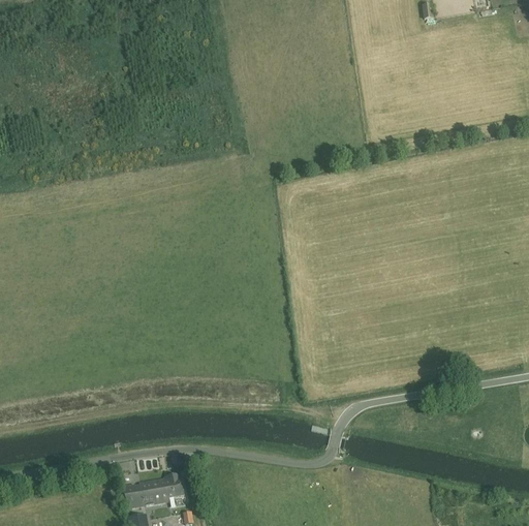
[(434,18),(432,2),(422,4),(424,19),(434,18)]
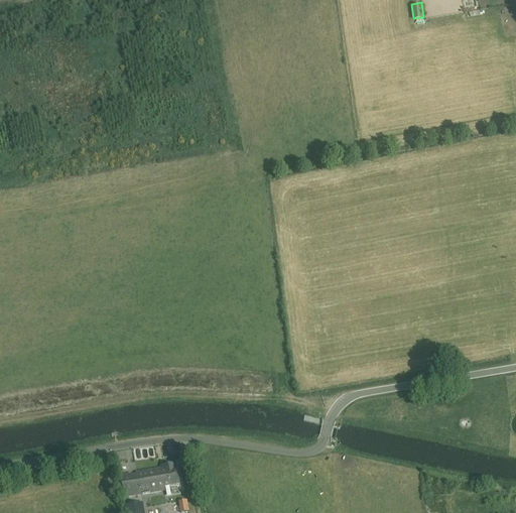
[(117,451),(109,452),(111,462),(118,461),(117,451)]
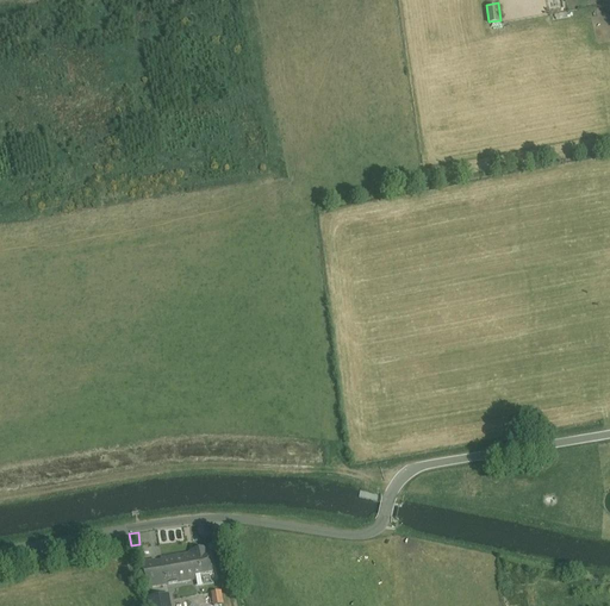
[(147,585),(167,581),(195,576),(194,573),(212,569),(207,545),(190,548),(191,550),(142,558),(147,585)]
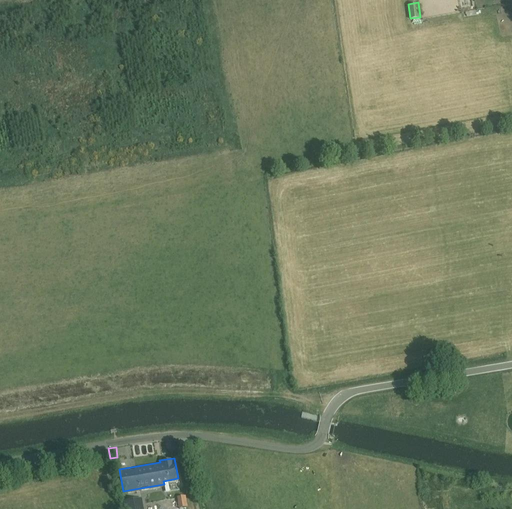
[(179,492),(179,505),(187,505),(187,492),(179,492)]
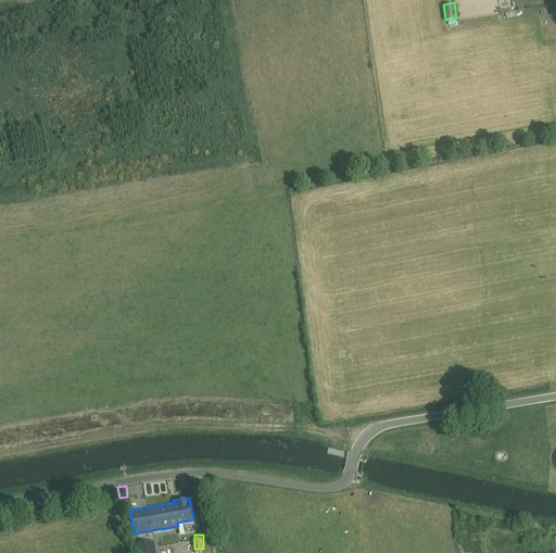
[(156,552),(154,539),(135,542),(136,552),(156,552)]
